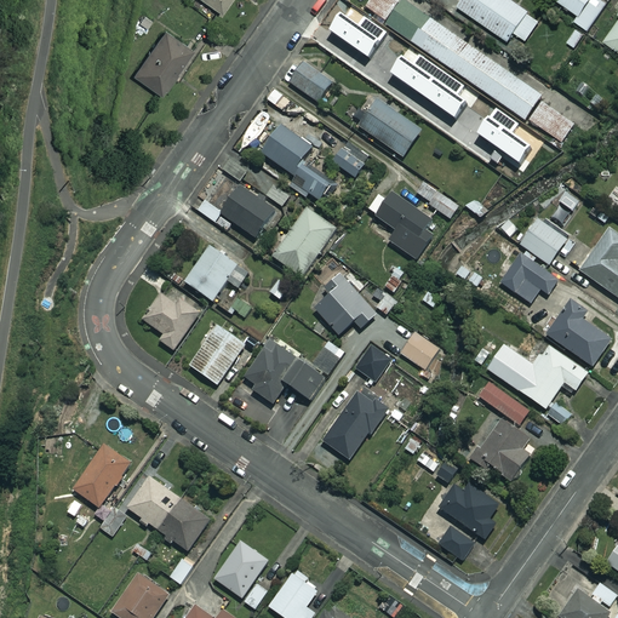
[(526,118),(538,99),(542,95),(406,0),(400,0),(399,3),(395,0),(368,0),(365,5),(387,21),(385,23),(525,119),(526,118)]
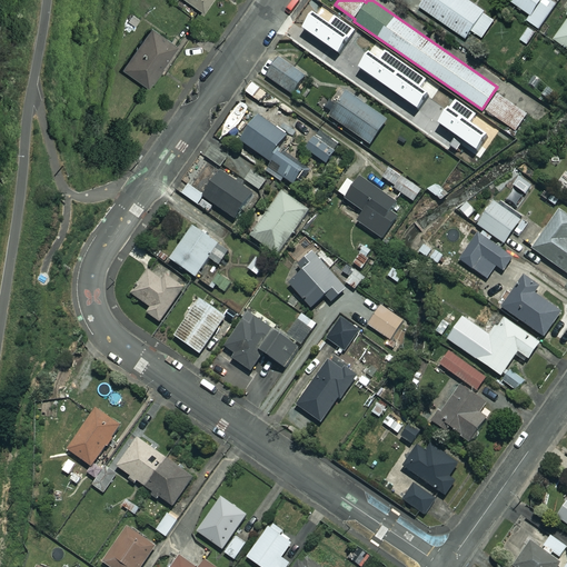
[(487,18),(490,13),(471,0),(421,0),(419,5),(466,37),(471,28),(481,36),(491,21),(487,18)]
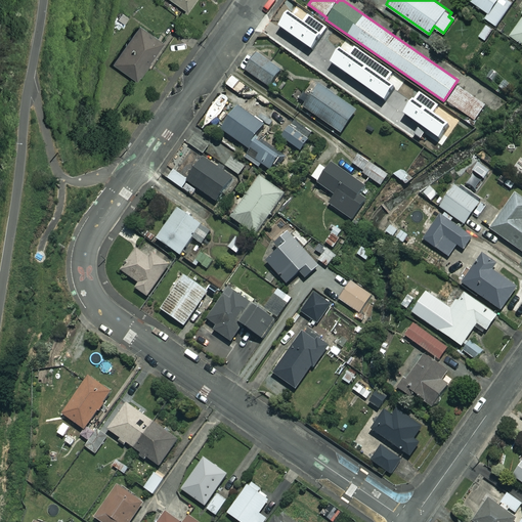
[(495,24),(512,0),(471,0),(488,11),(485,16),(495,24)]
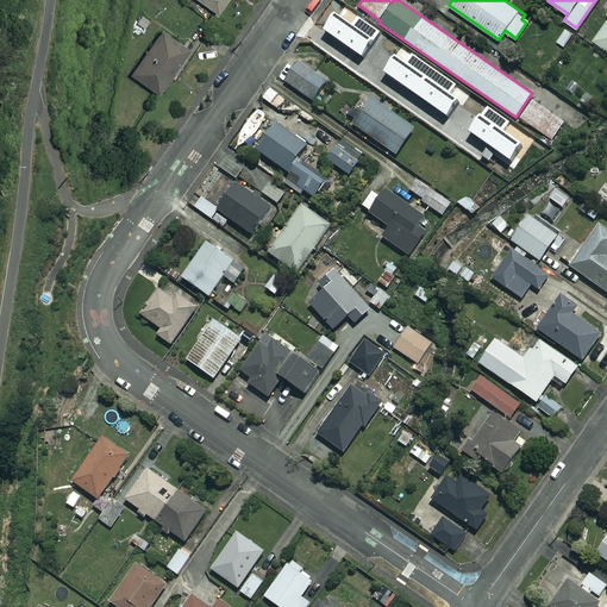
[(402,51),(345,11),(324,43),(380,83),(402,51)]
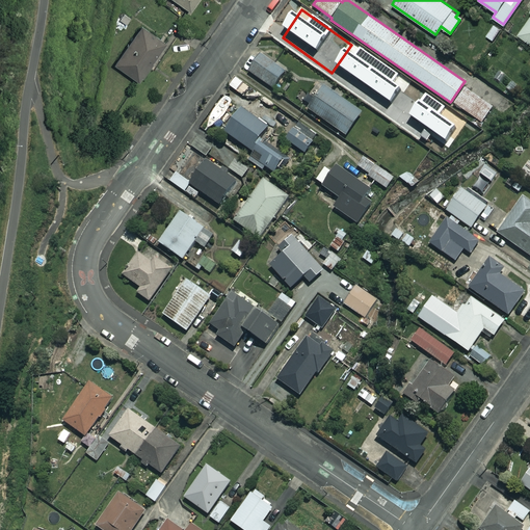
[(529,10),(529,16),(518,34),(529,43),(529,10)]
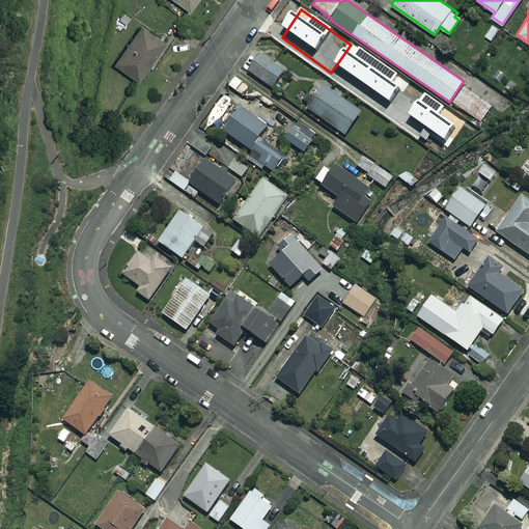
[(136,78),(158,48),(132,29),(110,59),(136,78)]
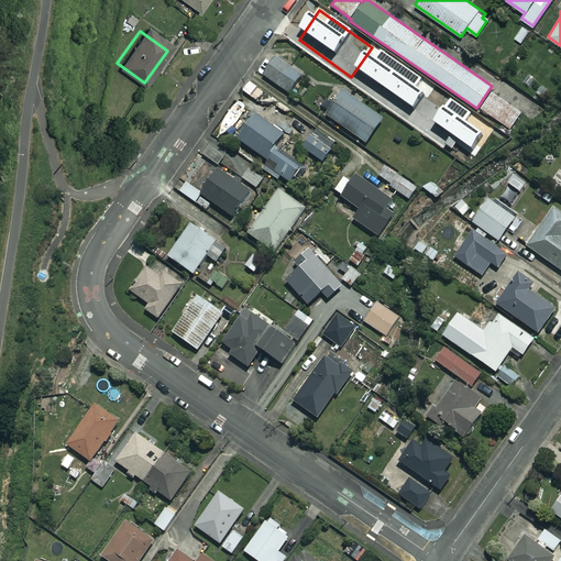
[(393,66),(374,52),(366,63),(384,77),(393,66)]
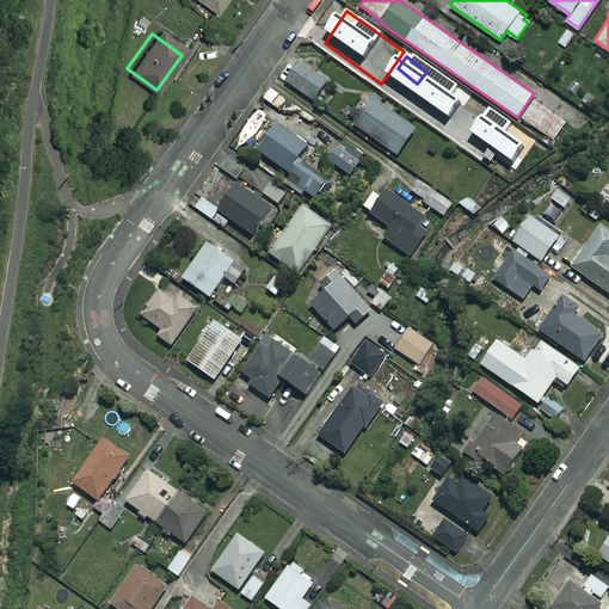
[(328,78),(299,59),(284,80),(314,99),(328,78)]
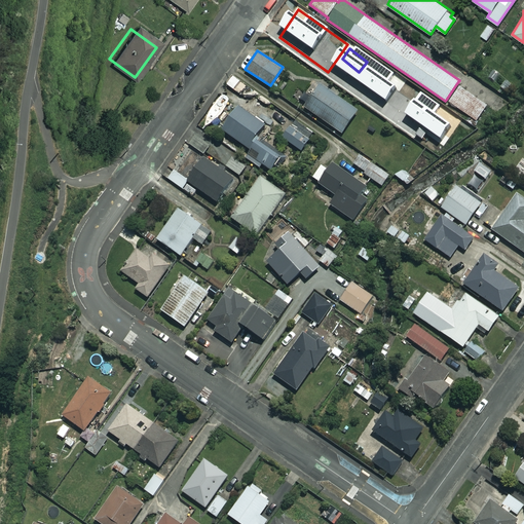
[(303,89),(298,98),(305,103),(303,106),(341,132),(357,109),(319,83),(310,95),(303,89)]
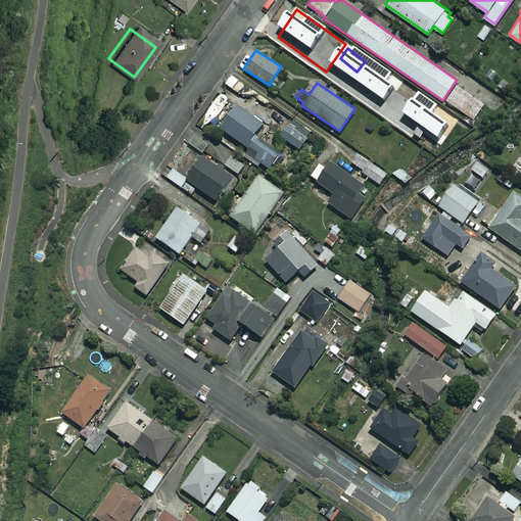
[(454,84),(443,99),(472,120),(483,103),(454,84)]
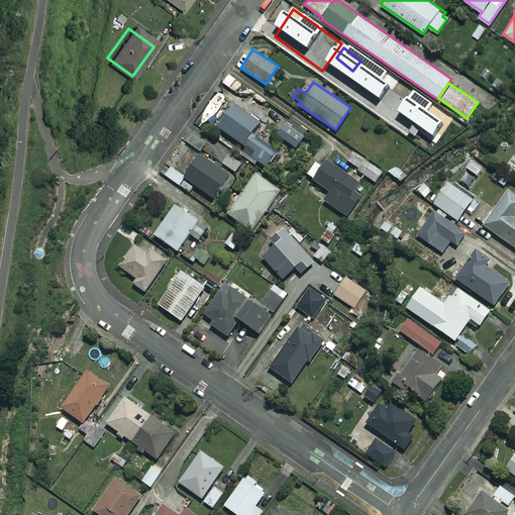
[(265,170),(276,153),(256,139),(259,135),(252,131),(259,122),(233,104),(217,125),(246,146),(241,153),(265,170)]
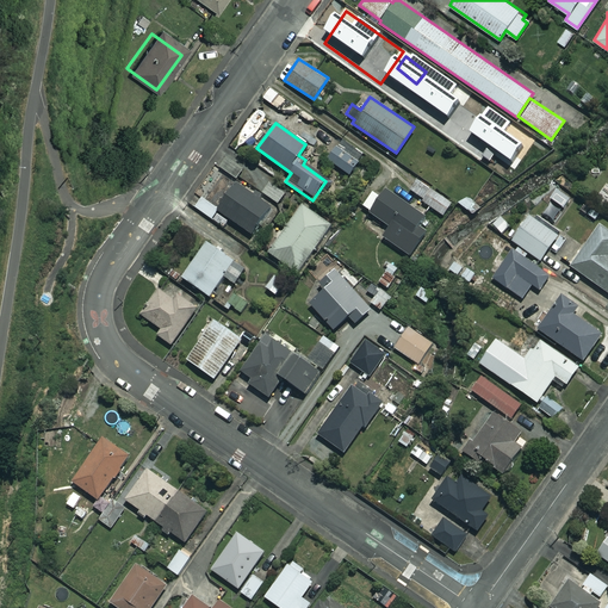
[(358,159),(336,144),(327,159),(348,173),(358,159)]
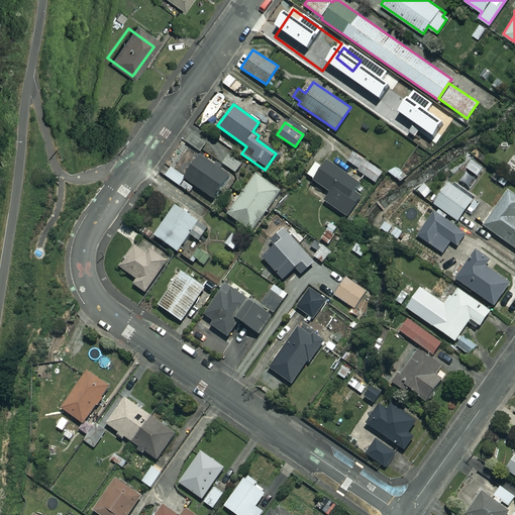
[(382,171),(353,151),(346,162),(375,182),(382,171)]
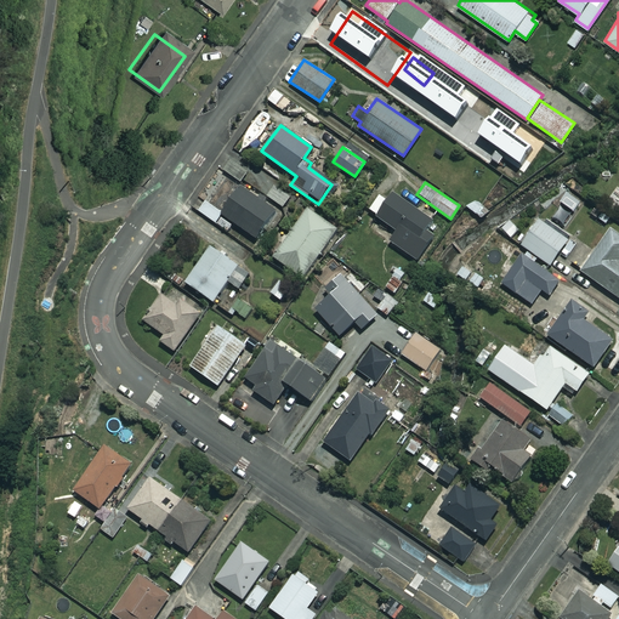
[(263,200),(266,197),(259,192),(256,196),(240,185),(222,211),(204,199),(198,210),(226,230),(232,221),(256,238),(276,209),(263,200)]
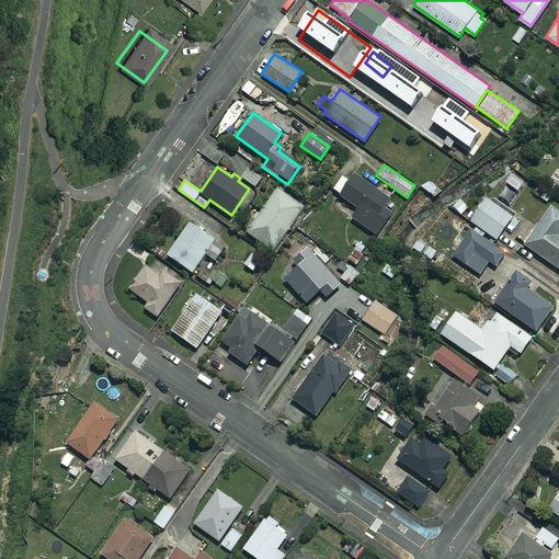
[(396,193),(361,167),(356,173),(354,171),(349,180),(342,175),(332,189),(341,195),(334,205),(377,235),(392,212),(386,207),(396,193)]
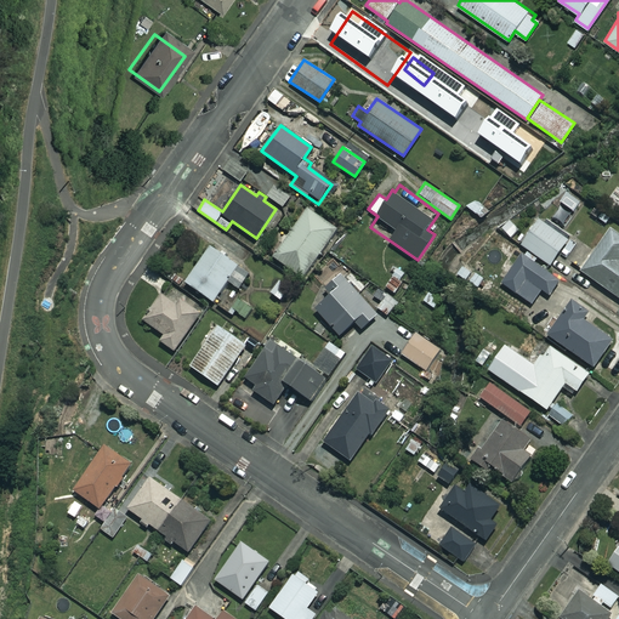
[(580,200),(566,189),(557,200),(572,210),(580,200)]
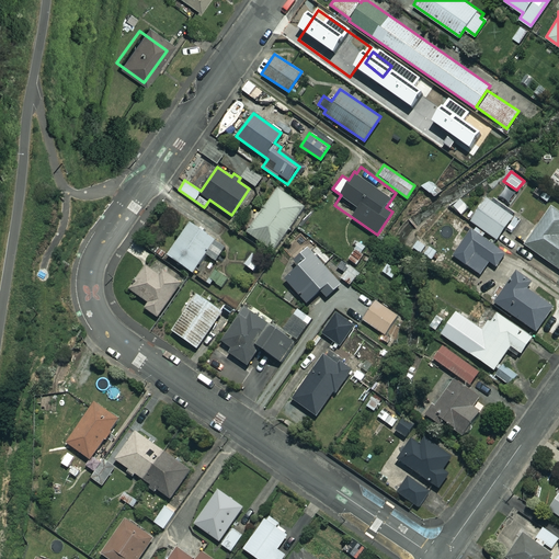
[(440,189),(429,179),(422,185),(433,196),(440,189)]
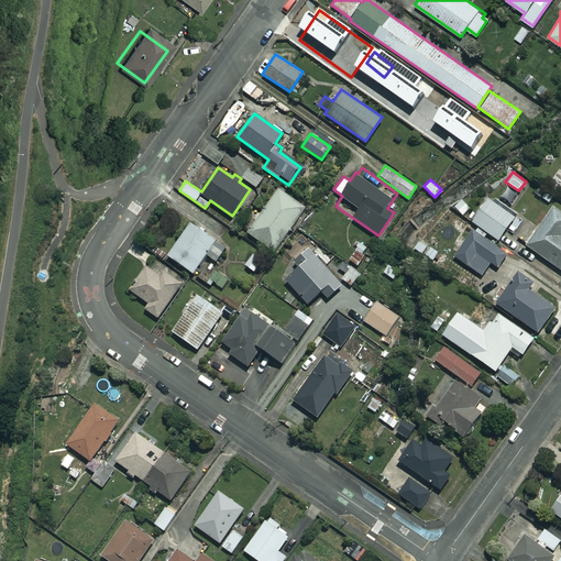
[(306,207),(278,187),(246,231),(274,251),(306,207)]
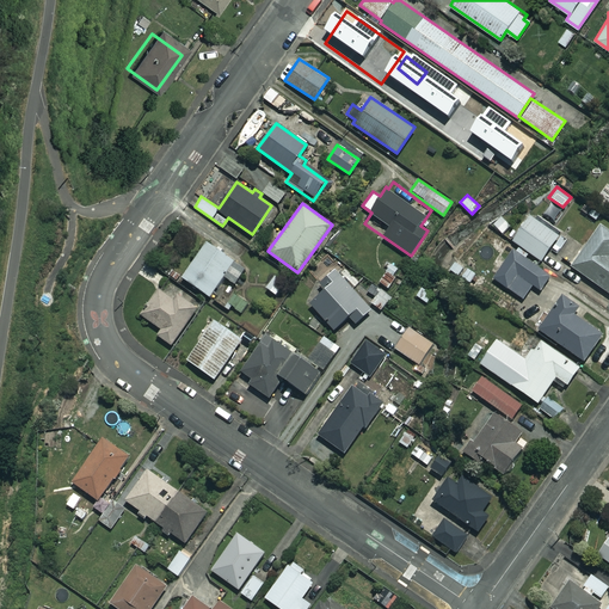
[(559,235),(528,215),(511,240),(542,260),(559,235)]
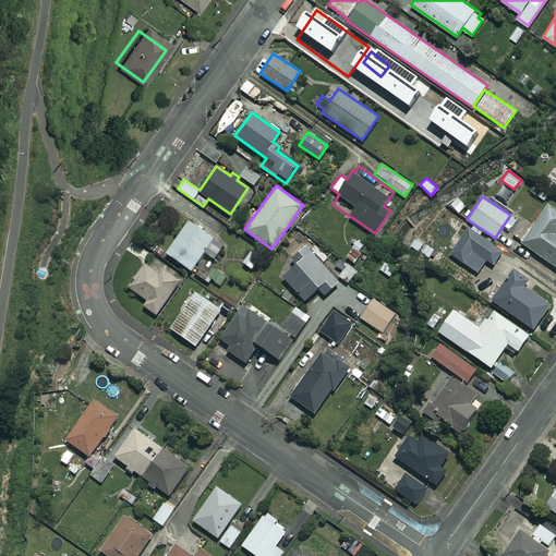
[(555,205),(554,205),(527,243),(555,263),(555,205)]
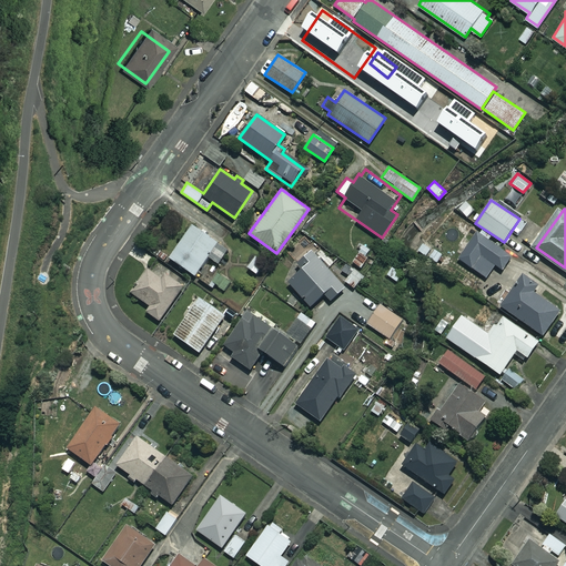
[(229,246),(193,222),(169,256),(194,275),(208,255),(218,263),(229,246)]
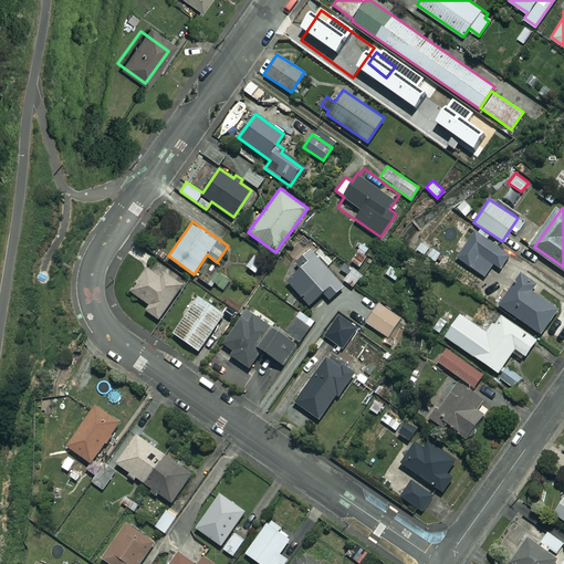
[(508,253),(474,230),(457,257),(483,275),(492,262),(499,267),(508,253)]
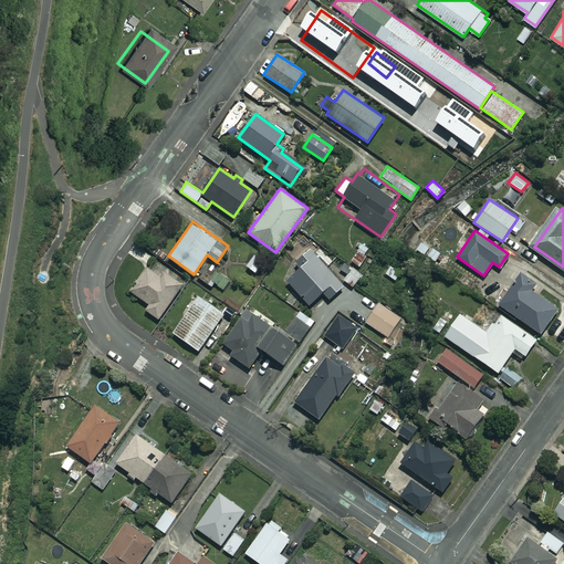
[(327,301),(344,285),(310,249),(293,263),(299,269),(286,281),(309,304),(321,293),(327,301)]
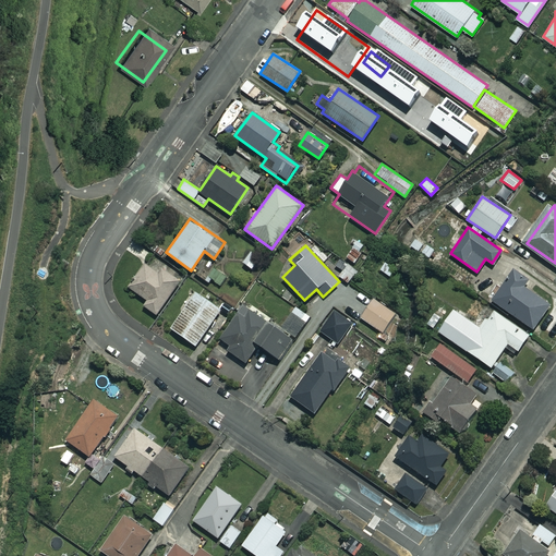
[(260,256),(249,250),(241,262),(252,268),(260,256)]
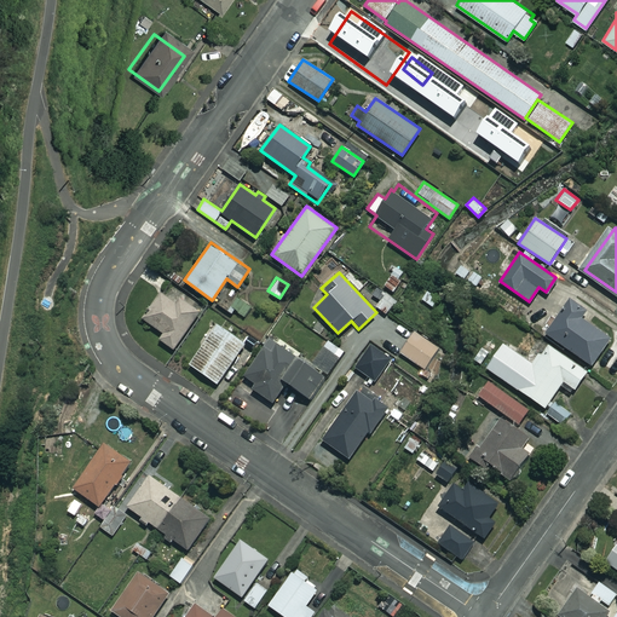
[(176,303),(160,293),(144,319),(163,332),(159,339),(176,350),(199,310),(178,298),(176,303)]
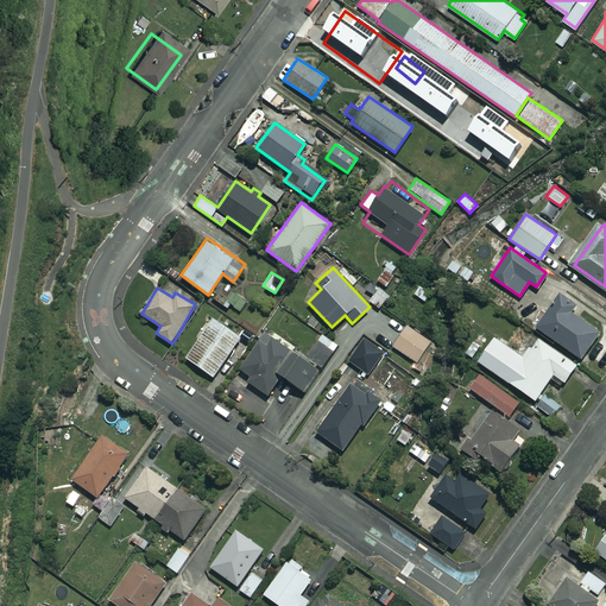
[(575,303),(560,294),(536,327),(580,358),(598,332),(569,311),(575,303)]
